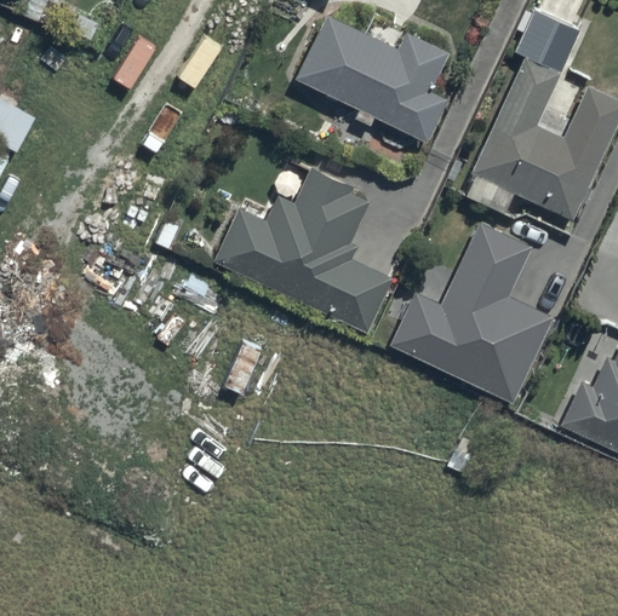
[(470,172),(474,174),(464,194),(504,213),(513,193),(572,219),(581,201),(585,202),(591,189),(587,186),(617,119),(617,101),(587,86),(562,137),(536,124),(559,73),(560,73),(579,32),(533,11),(515,52),(524,57),(470,172)]
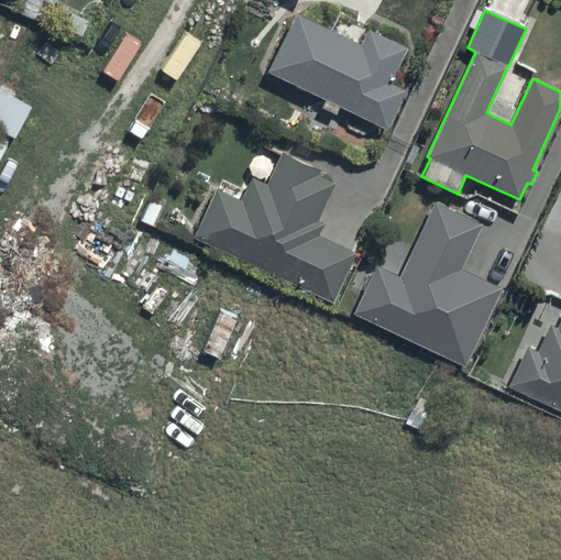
[(295,12),(266,70),(386,129),(405,90),(389,84),(407,48),(369,30),(362,44),(295,12)]
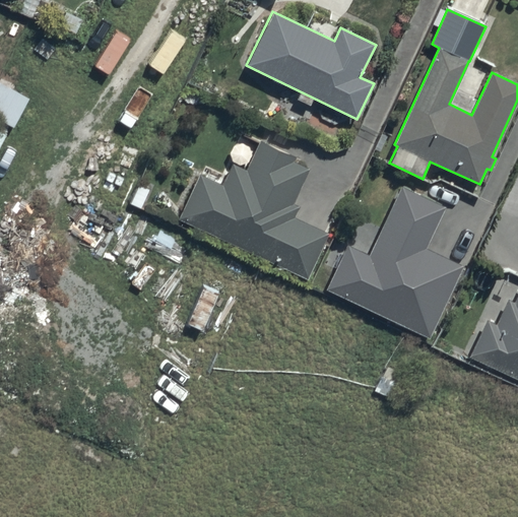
[(30,99),(0,81),(0,122),(14,129),(30,99)]
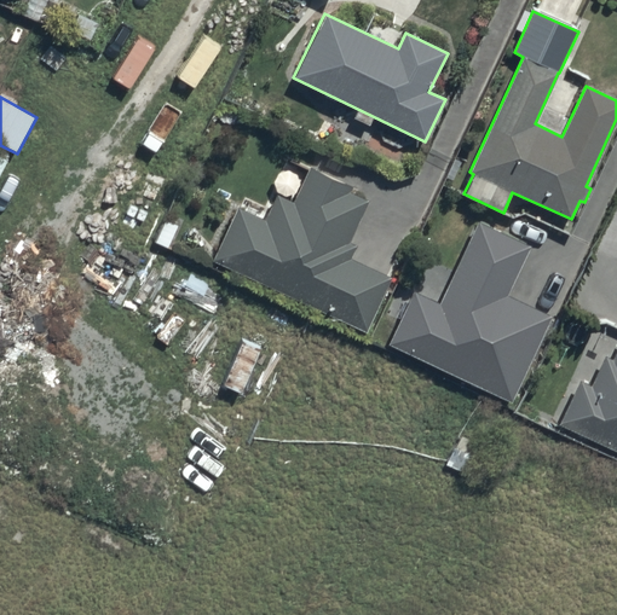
[(238,207),(213,260),(365,331),(390,279),(350,260),(356,247),(349,243),(368,202),(350,193),(352,187),(311,168),(295,202),(278,195),(266,219),(238,207)]
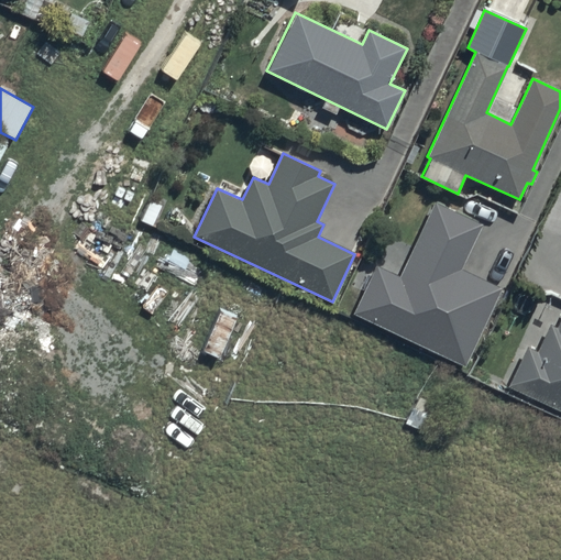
[(485,228),(439,206),(403,281),(380,270),(356,317),(469,370),(505,292),(464,273),(485,228)]
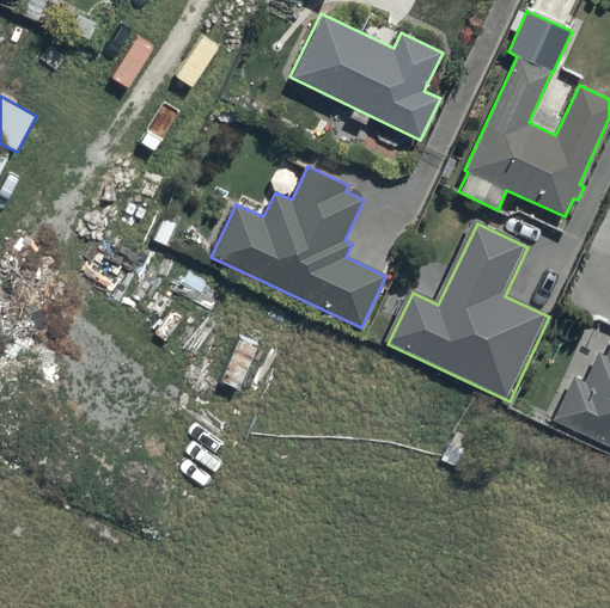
[(554,421),(609,446),(609,344),(604,356),(599,354),(585,382),(574,378),(554,421)]
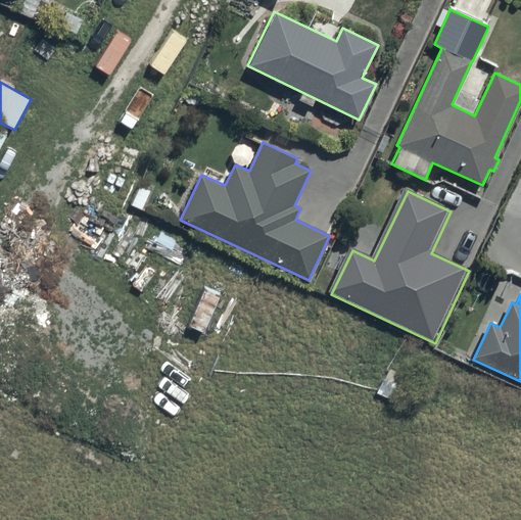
[(421,384),(389,370),(378,394),(394,402),(395,400),(411,408),(421,384)]
